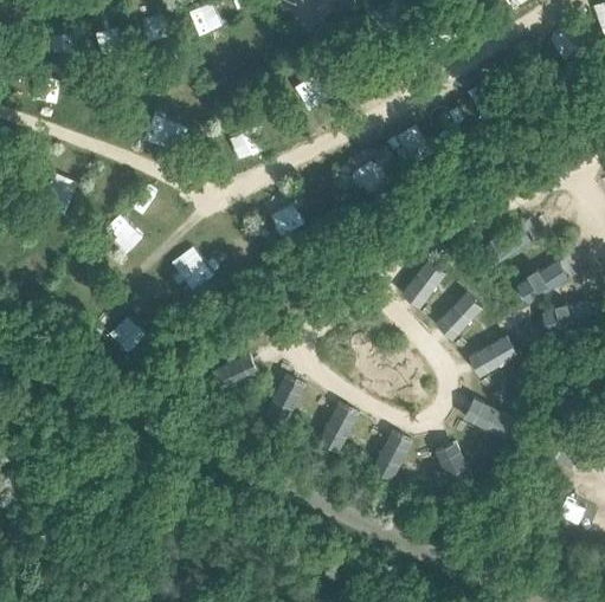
[(211,0),(210,0),(187,13),(200,37),(224,24),(211,0)]
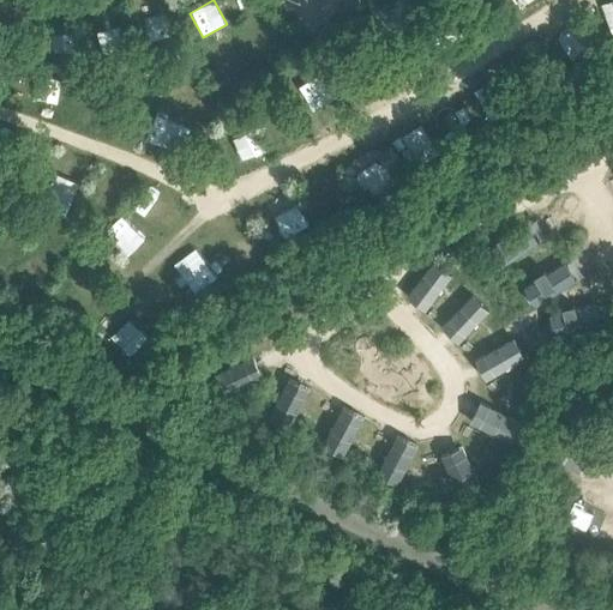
[(224,49),(210,66),(223,79),(239,62),(224,49)]
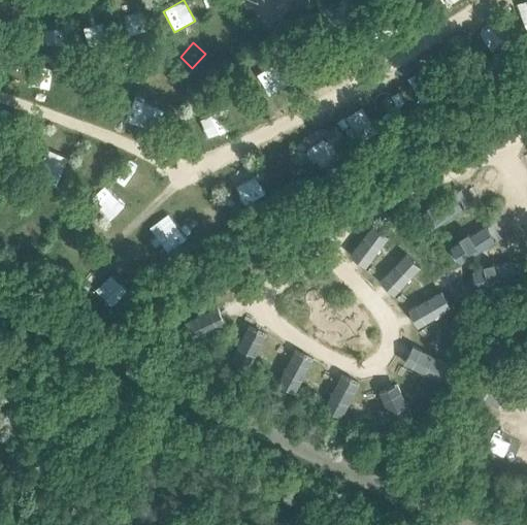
[(263,87),(286,80),(278,57),(257,63),(263,87)]
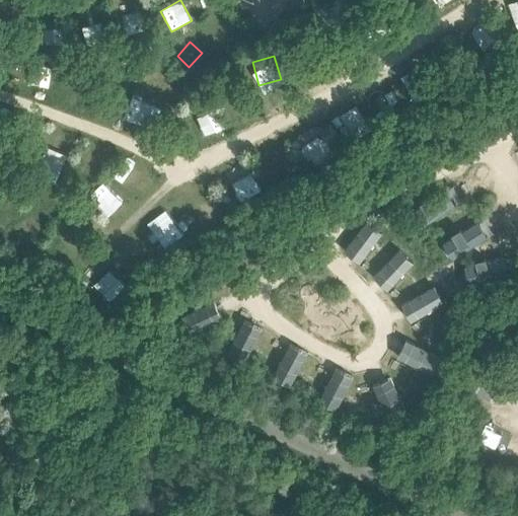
[(125,112),(138,120),(147,106),(134,98),(125,112)]
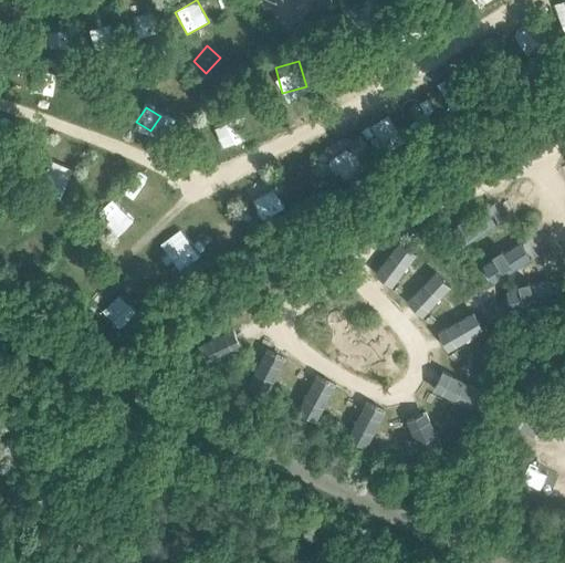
[(372,126),(384,144),(401,132),(390,114),(372,126)]
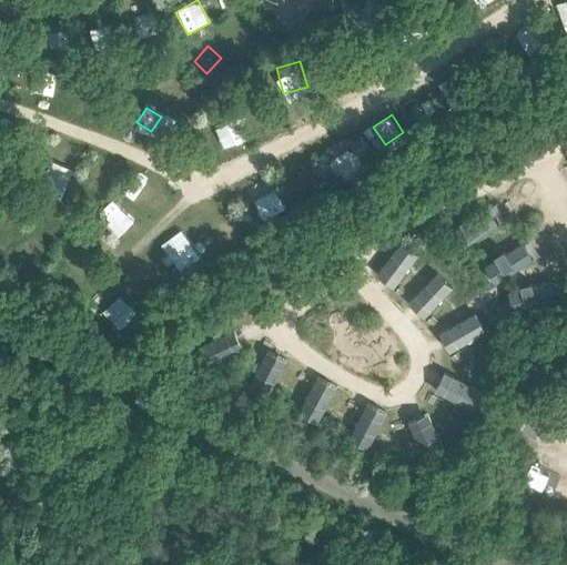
[(355,151),(342,158),(351,178),(364,171),(355,151)]
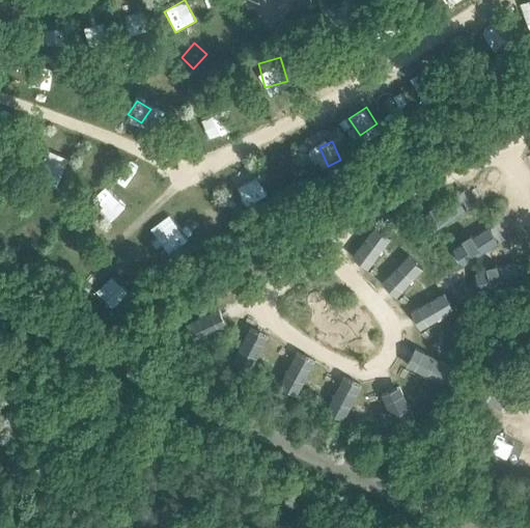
[(102,171),(109,150),(90,144),(83,165),(102,171)]
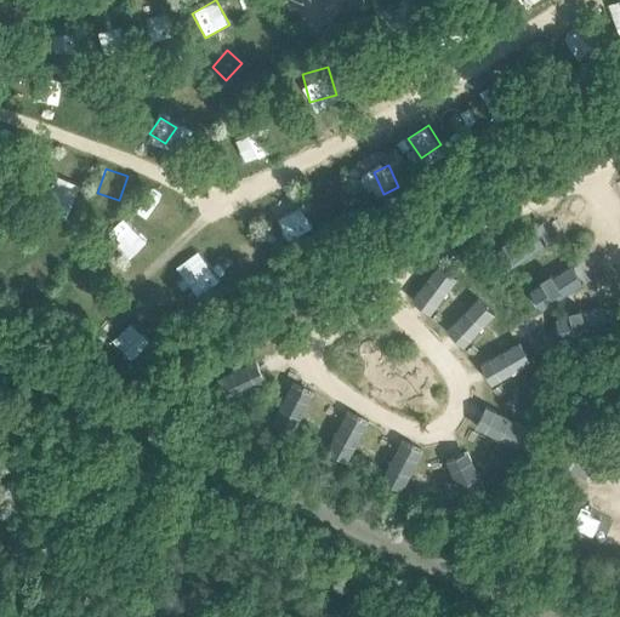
[(155,243),(120,222),(108,243),(143,263),(155,243)]
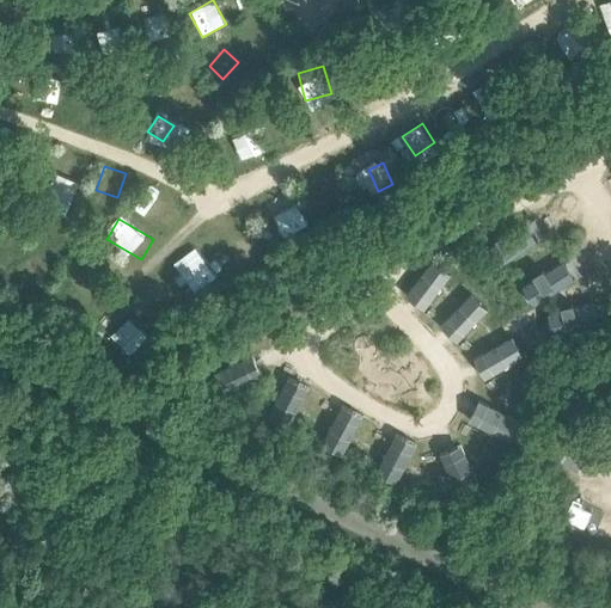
[(0,282),(4,284),(16,262),(0,253),(0,282)]
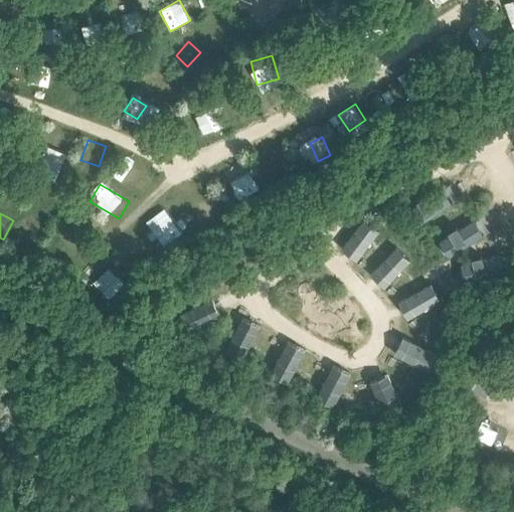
[(29,216),(16,241),(31,249),(44,224),(29,216)]
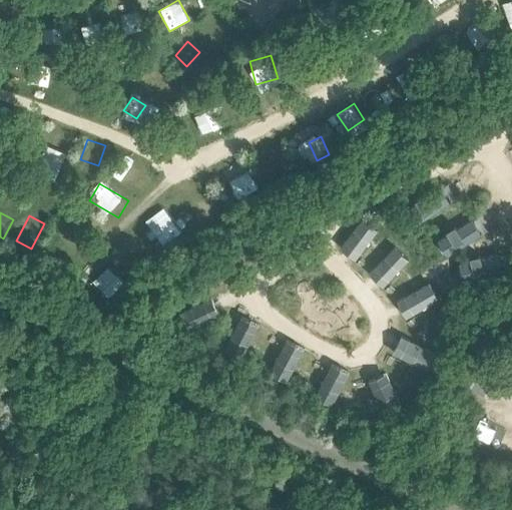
[(453,244),(442,249),(445,256),(481,236),(473,220),(447,233),(453,244)]
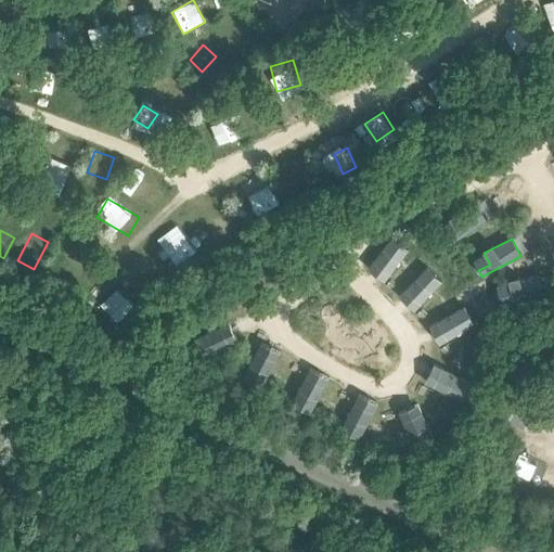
[(510,295),(531,292),(529,279),(509,282),(510,295)]
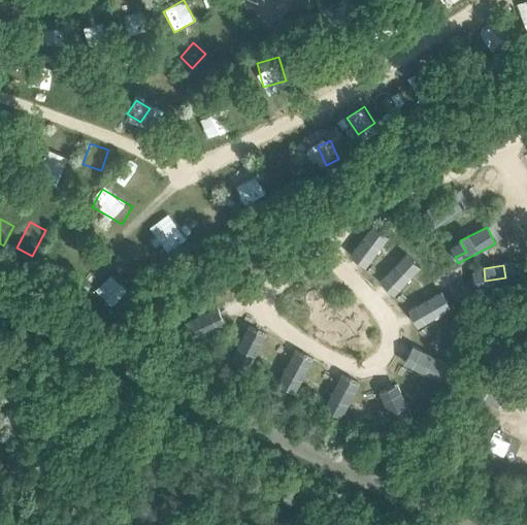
[(90,289),(111,308),(124,296),(102,275),(90,289)]
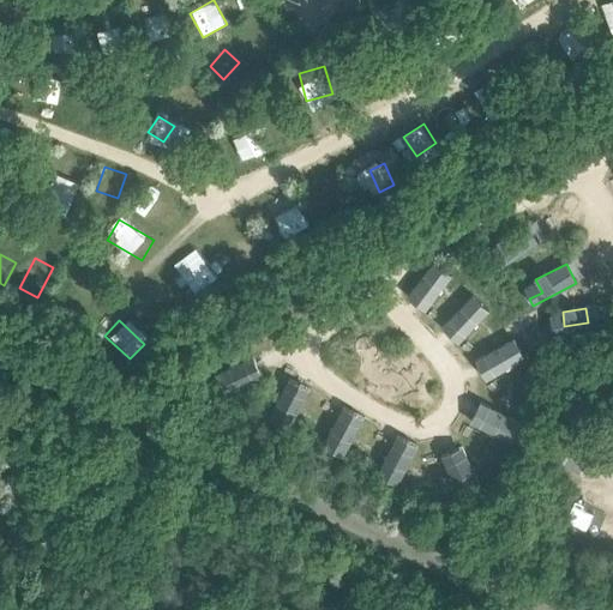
[(474,360),(486,381),(526,360),(514,338),(474,360)]
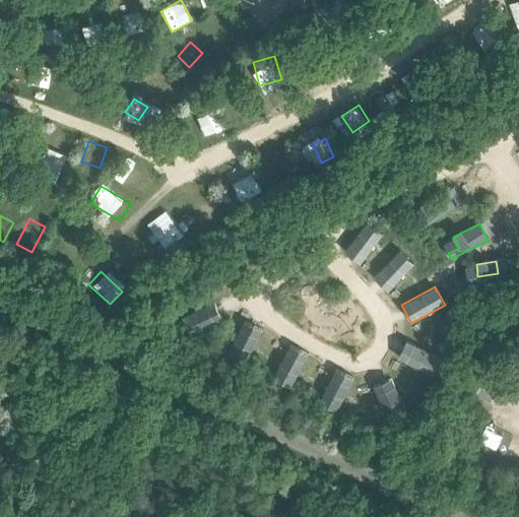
[(214,302),(189,315),(198,332),(223,319),(214,302)]
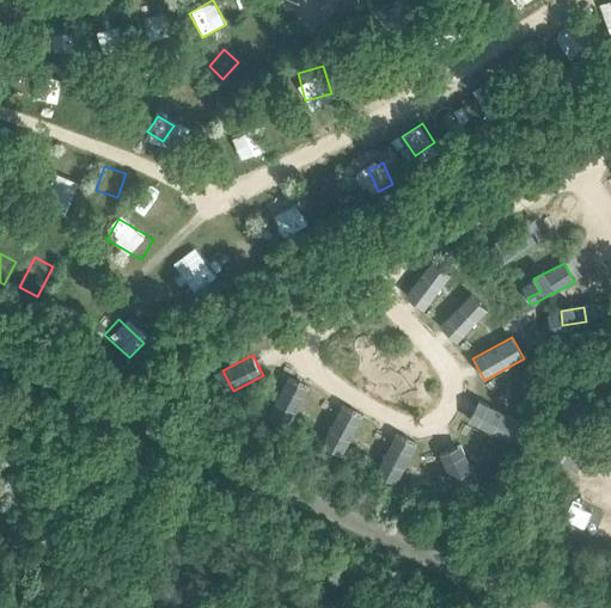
[(292,421),(310,388),(289,378),(272,410),(292,421)]
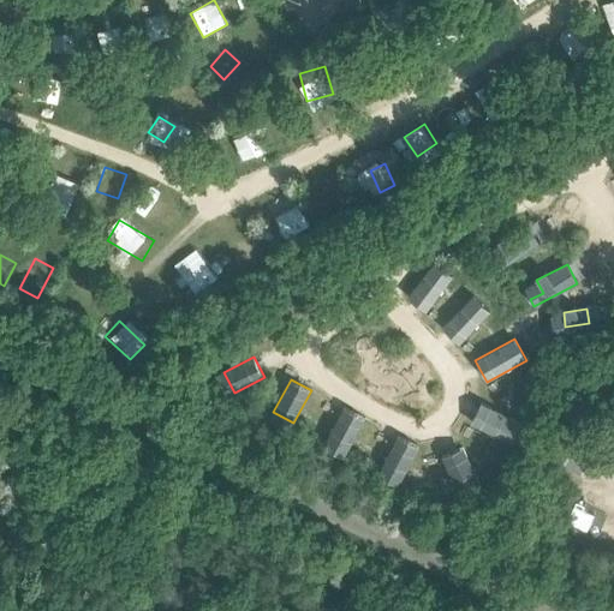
[(347,455),(367,418),(343,406),(323,444),(347,455)]
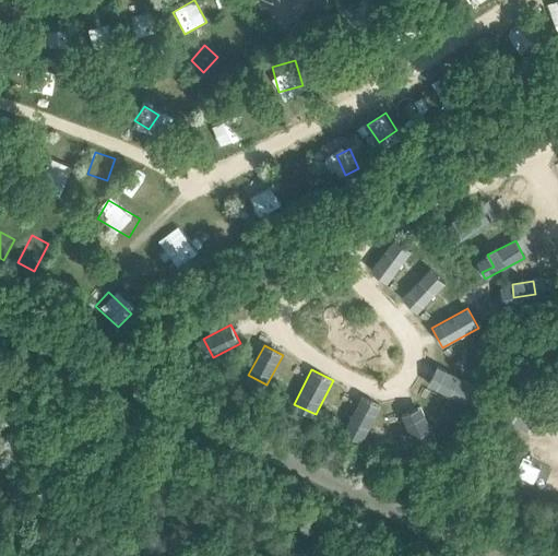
[(435,369),(428,389),(466,402),(473,381),(435,369)]
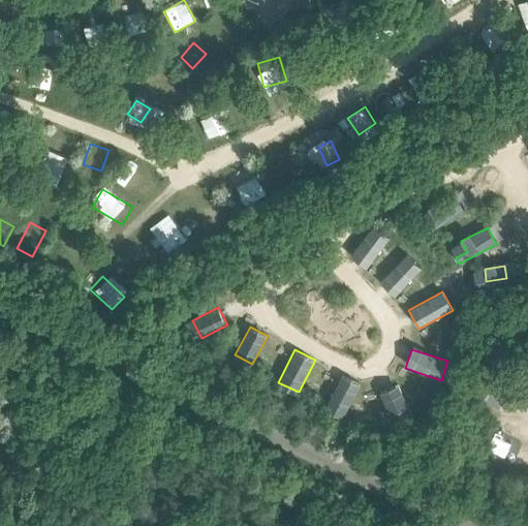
[(343,419),(361,384),(342,375),(324,409),(343,419)]
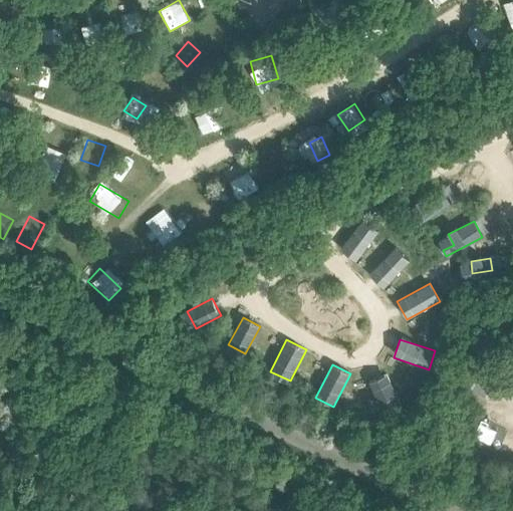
[(388,374),(369,381),(378,404),(397,397),(388,374)]
